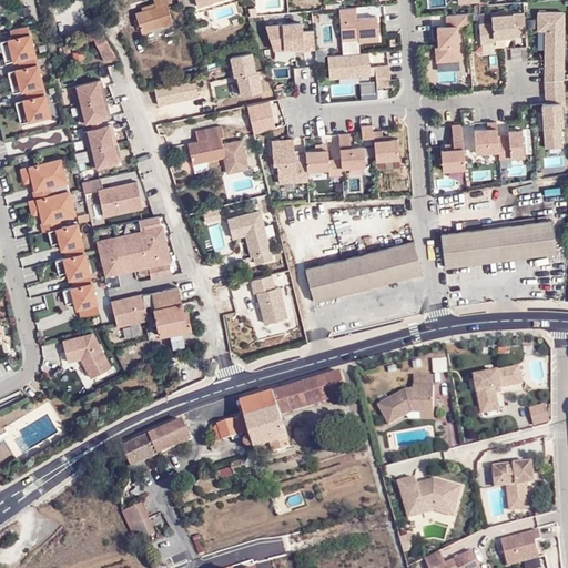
[(169,1),(169,0),(150,0),(151,2),(153,7),(141,10),(134,12),(140,32),(171,22),(165,2),(169,1)]
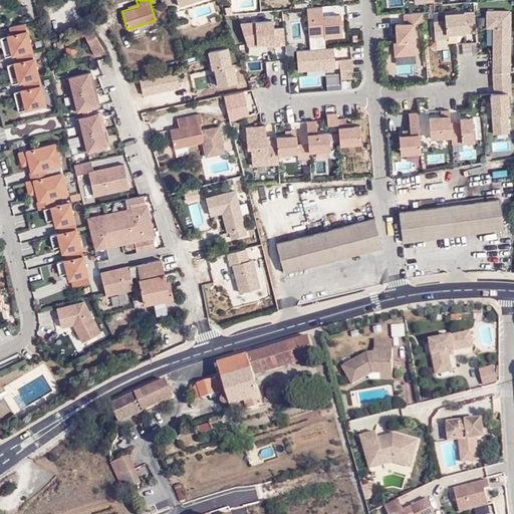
[(51,1),(51,29),(65,29),(65,22),(70,22),(70,21),(81,21),(80,1),(51,1)]
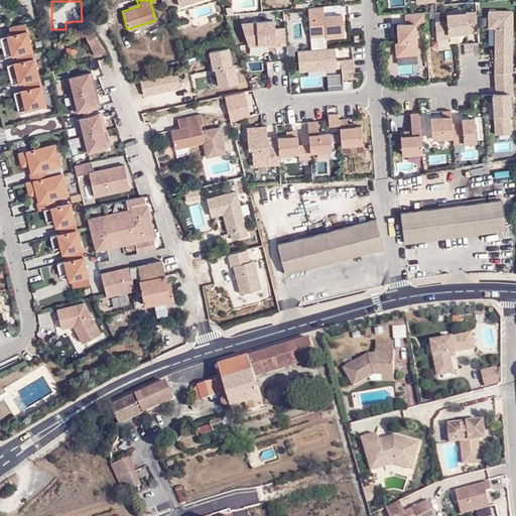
[(308,36),(324,34),(325,37),(342,36),(341,15),(323,16),(318,16),(318,14),(321,14),(321,6),(306,8),(308,36)]
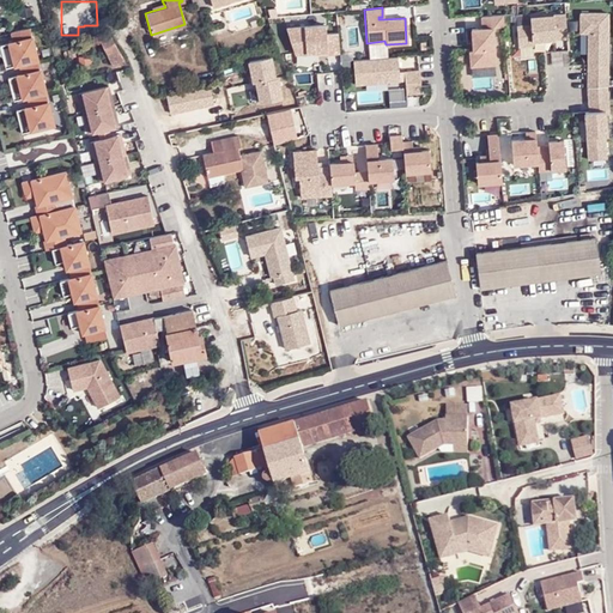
[(593,67),(607,67),(608,12),(581,12),(580,32),(588,32),(588,60),(593,60),(593,67)]
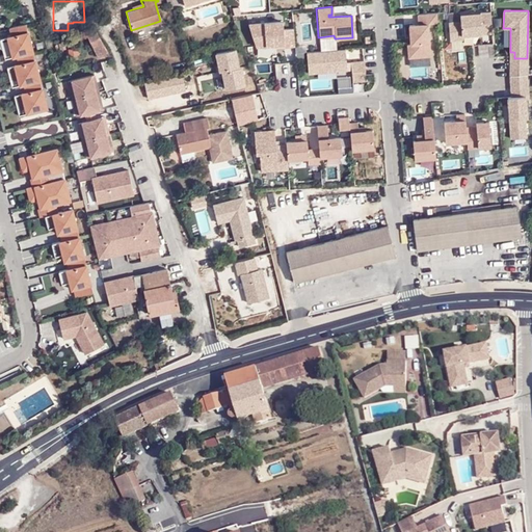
[(439,22),(439,11),(419,14),(420,24),(410,25),(411,37),(414,37),(415,43),(411,44),(408,44),(409,57),(431,55),(428,23),(439,22)]
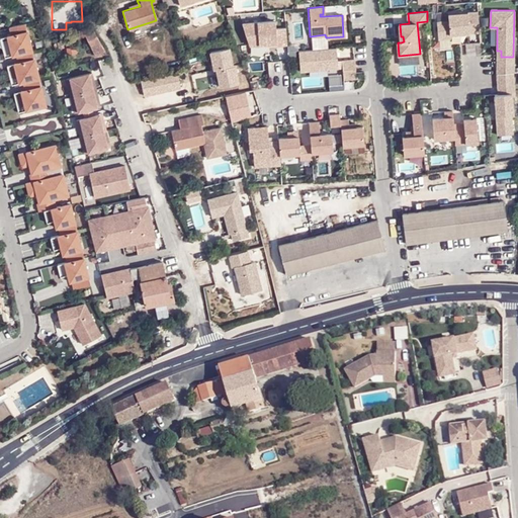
[(439,38),(451,37),(451,33),(480,31),(479,11),(448,13),(449,20),(437,21),(439,38)]
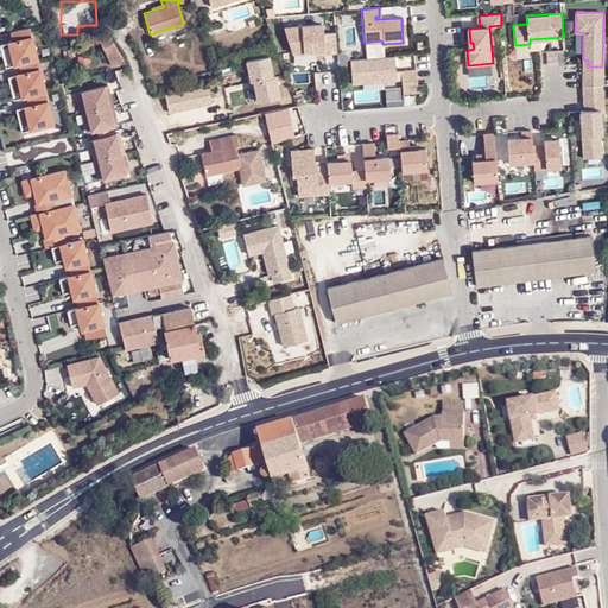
[(285,27),(293,52),(325,50),(325,54),(339,52),(336,32),(324,33),(324,24),(285,27)]
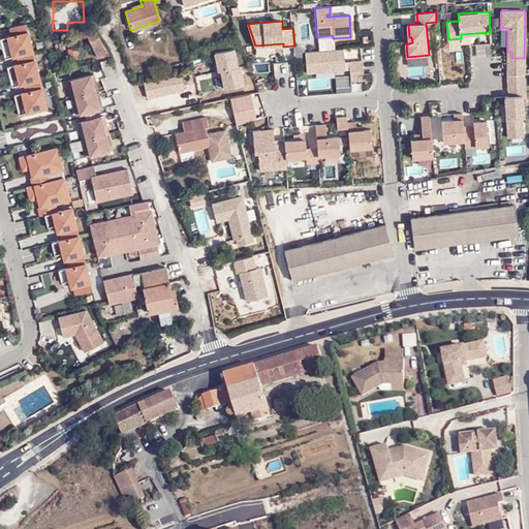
[(105,52),(91,23),(83,28),(97,57),(105,52)]
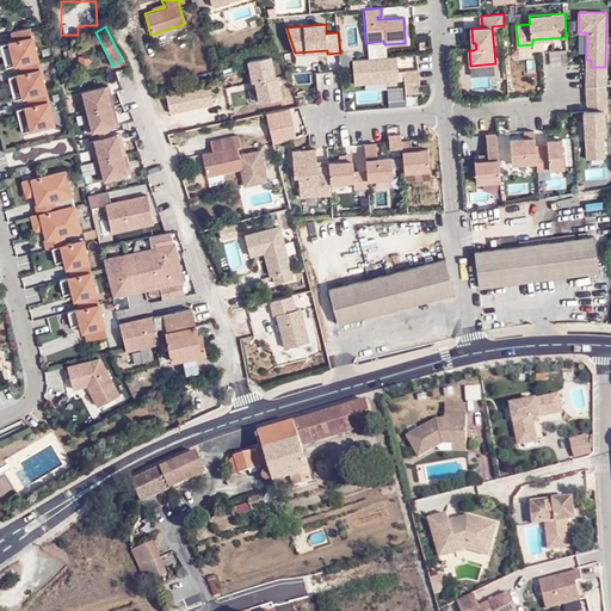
[(30,28),(11,32),(13,41),(8,42),(14,66),(19,65),(38,60),(30,28)]
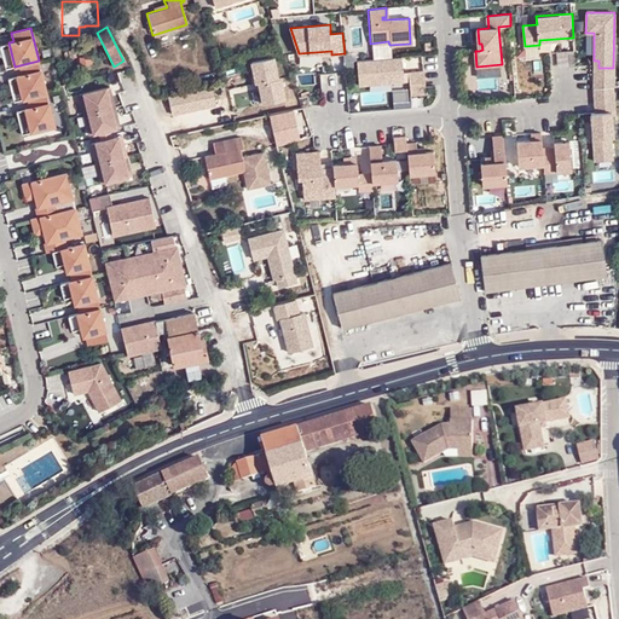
[(6,69),(15,67),(9,42),(0,45),(6,69)]
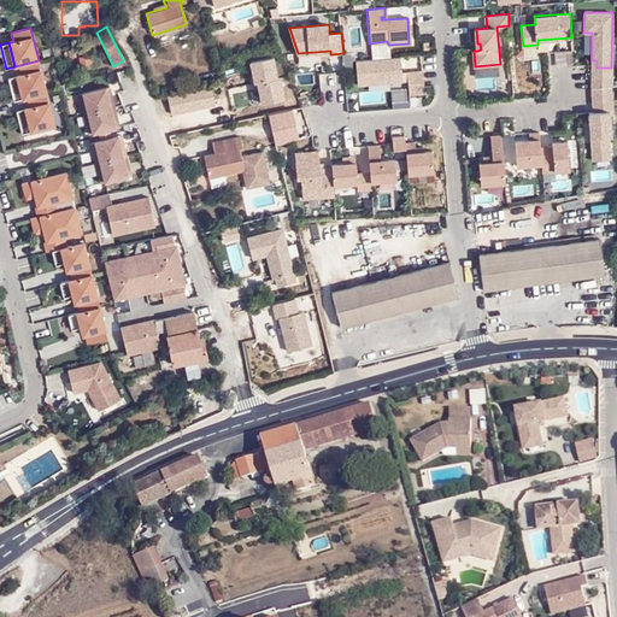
[(78,60),(93,59),(92,46),(77,47),(78,60)]
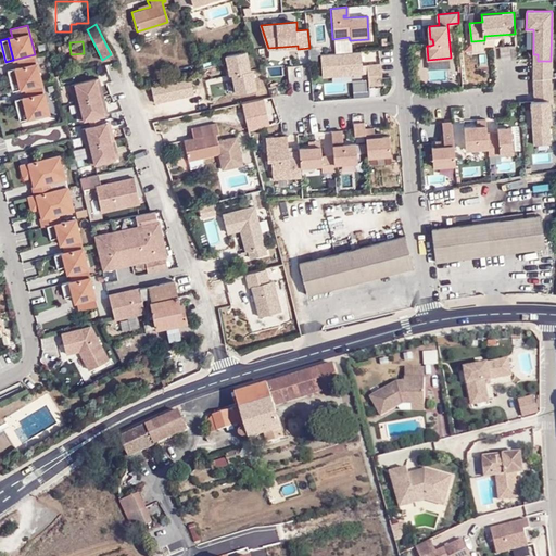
[(378,49),(369,51),(371,61),(380,59),(378,49)]
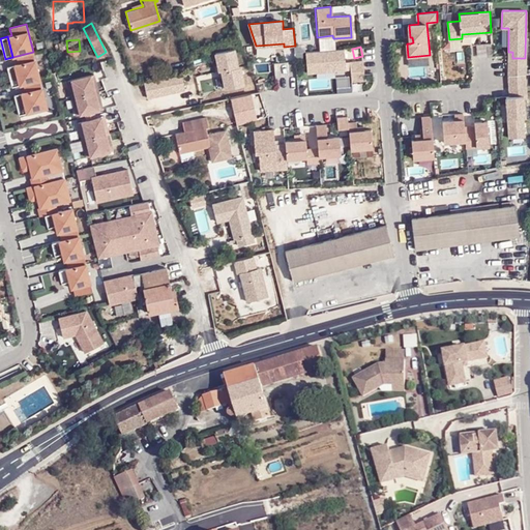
[(226,88),(244,84),(240,66),(238,66),(234,48),(215,52),(217,65),(219,70),(222,70),(223,76),(226,88)]
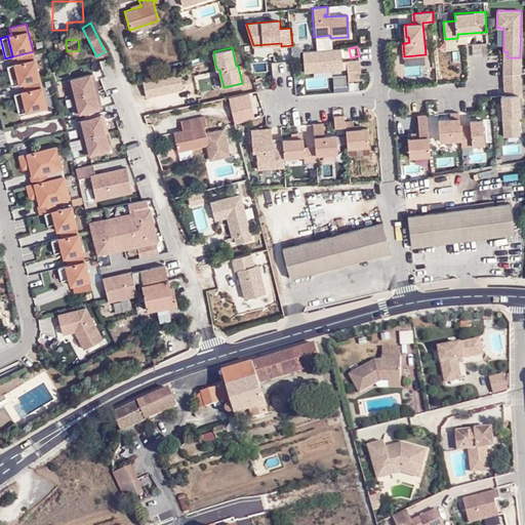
[(342,62),(341,48),(304,51),(305,72),(342,69),(342,62)]
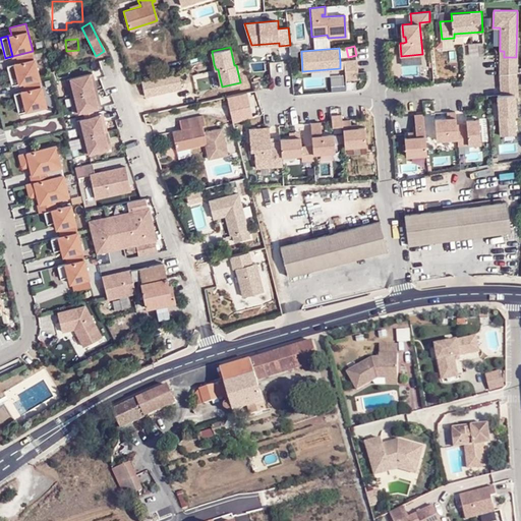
[(33,51),(16,55),(18,62),(14,63),(19,83),(23,82),(40,78),(33,51)]
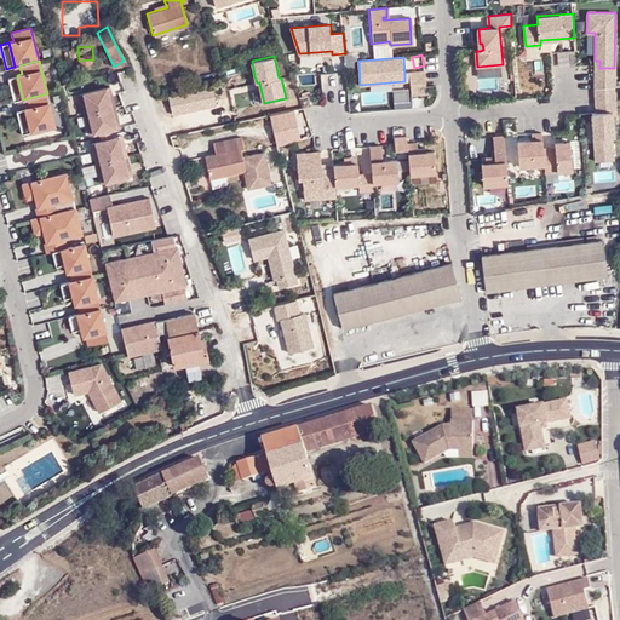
[(614,74),(614,68),(600,68),(600,61),(595,61),(595,74),(614,74)]
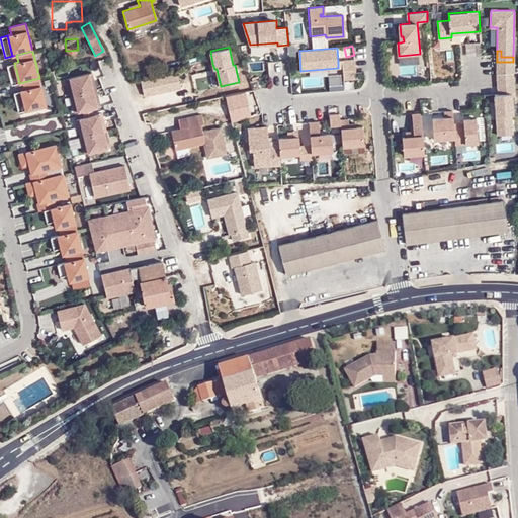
[(344,75),(356,74),(355,56),(342,57),(343,61),(343,68),(344,75)]
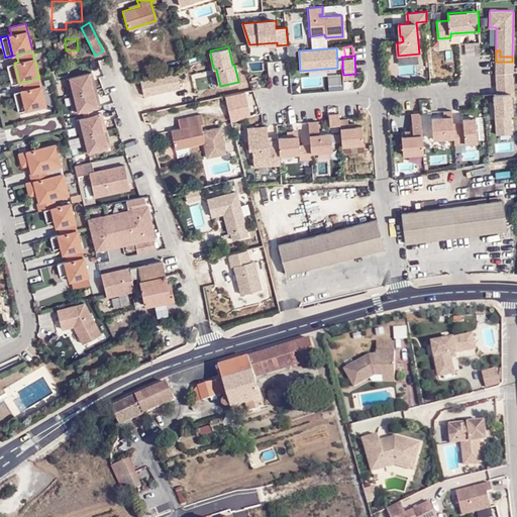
[(512,72),(512,62),(496,62),(496,74),(511,72),(512,72)]
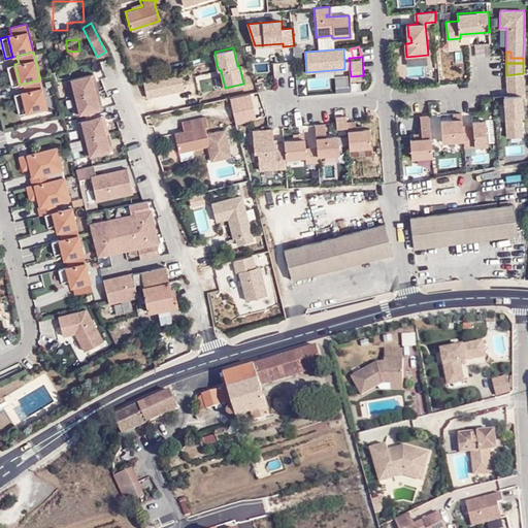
[(12,87),(20,85),(14,64),(7,66),(12,87)]
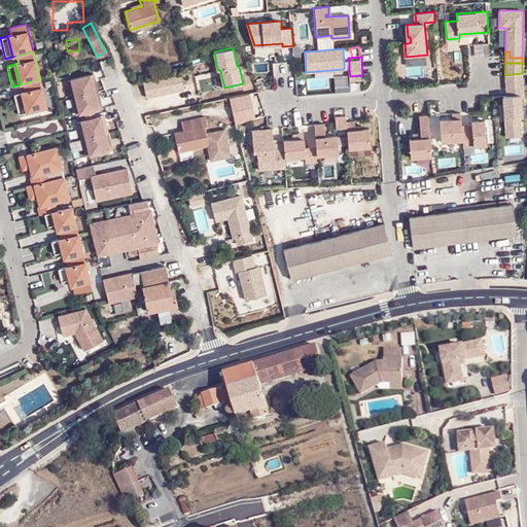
[(180,72),(143,80),(146,96),(183,89),(180,72)]
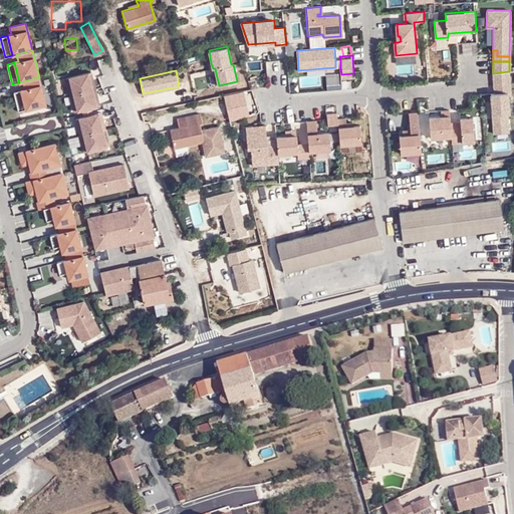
[(65,77),(69,94),(92,88),(90,80),(93,79),(91,71),(65,77)]
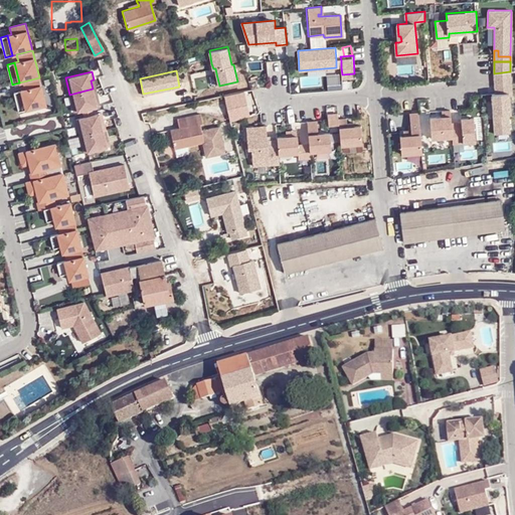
[(492,94),(495,133),(510,132),(508,113),(511,113),(509,93),(511,92),(509,71),(494,73),(493,73),(495,94),(492,94)]
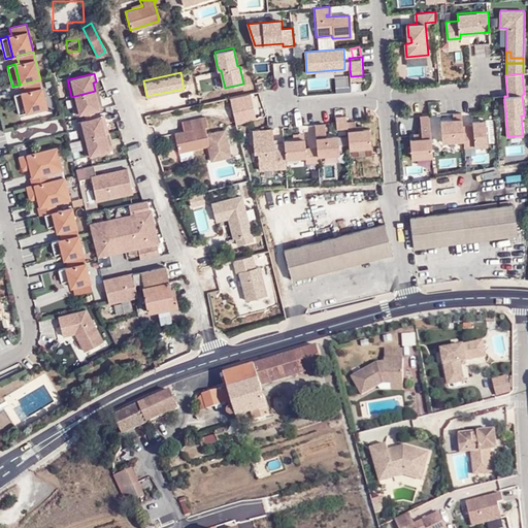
[(40,79),(24,84),(26,91),(22,92),(27,112),(47,107),(40,79)]
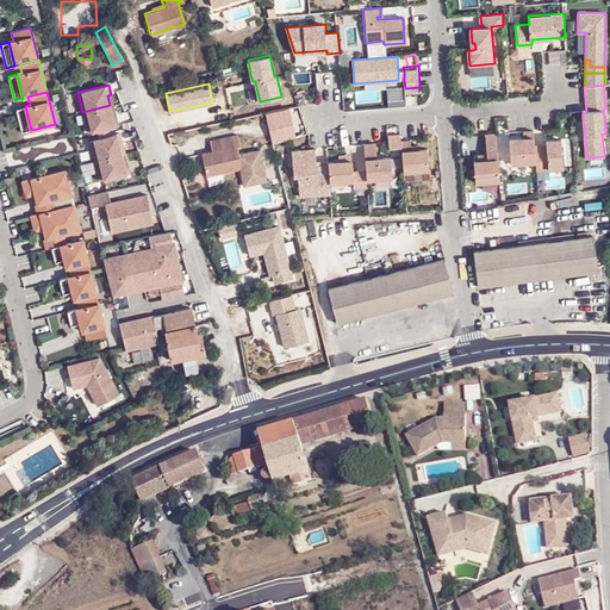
[(110,105),(82,112),(87,132),(118,124),(116,114),(112,116),(110,105)]
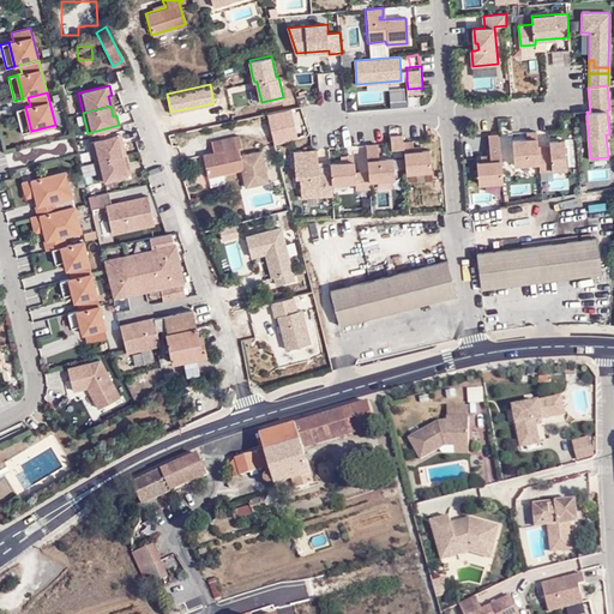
[(268,109),(272,140),(299,137),(294,106),(268,109)]
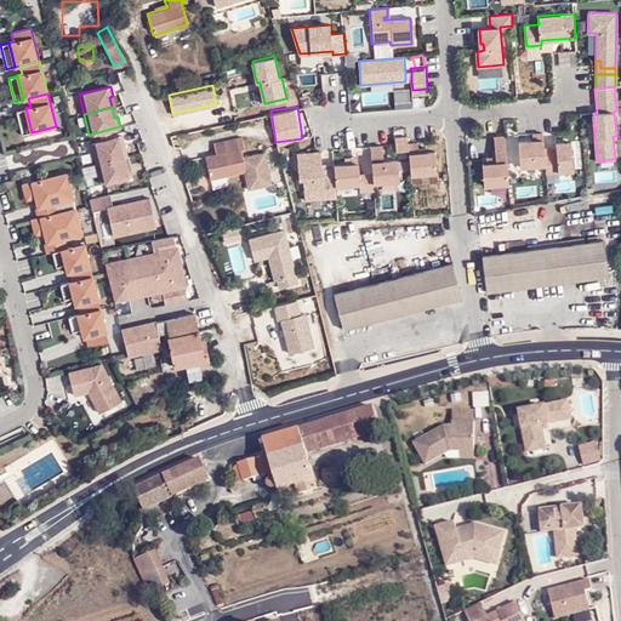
[(23,135),(32,132),(26,108),(17,110),(23,135)]
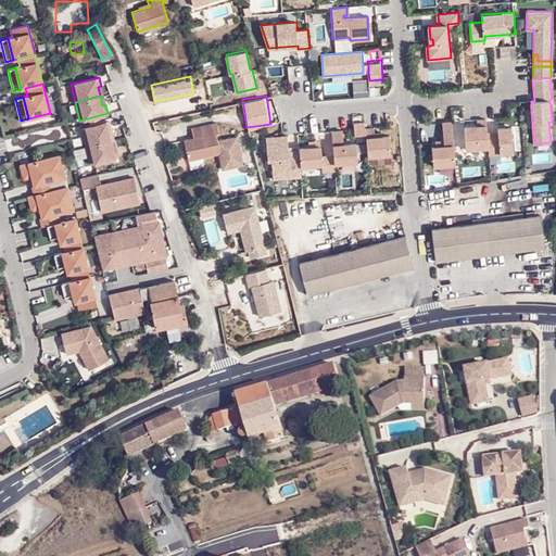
[(489,148),(488,131),(487,119),(478,119),(478,126),(465,127),(466,149),(489,148)]
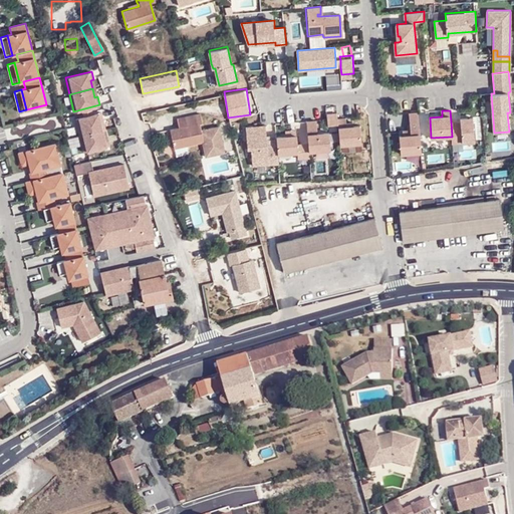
[(419,111),(410,112),(411,129),(412,134),(404,135),(400,135),(402,153),(422,152),(419,111)]
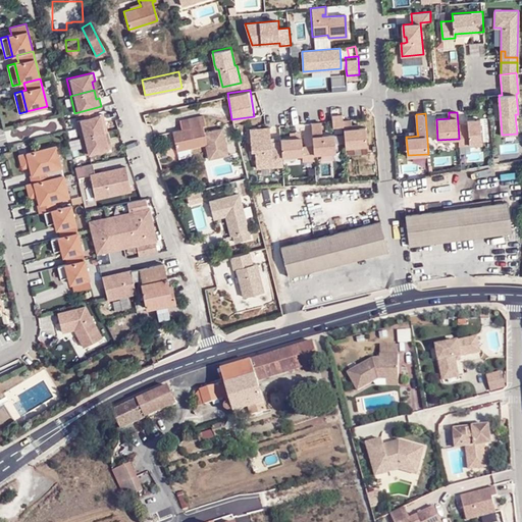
[(76,120),(81,138),(103,132),(101,123),(104,122),(102,114),(76,120)]
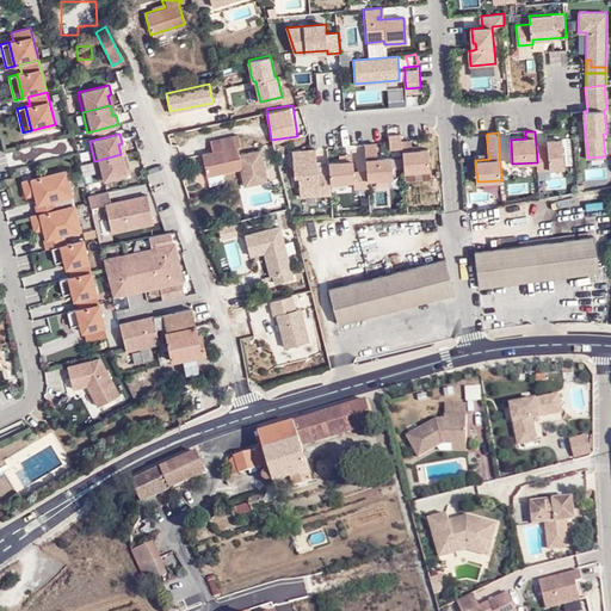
[(241,167),(242,167),(239,154),(238,146),(241,144),(239,134),(222,139),(224,148),(214,150),(202,153),(208,174),(241,167)]
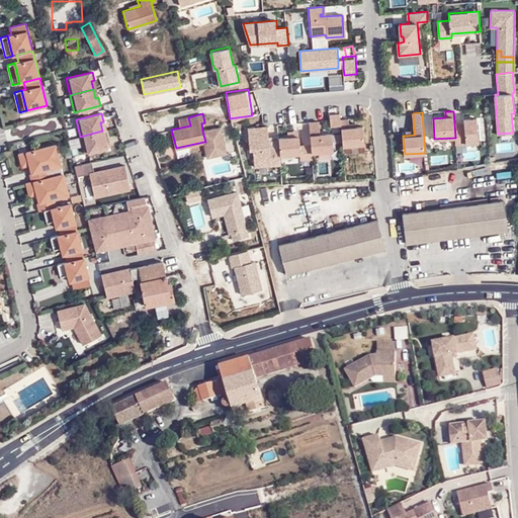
[(179,118),(181,127),(190,125),(188,117),(179,118)]
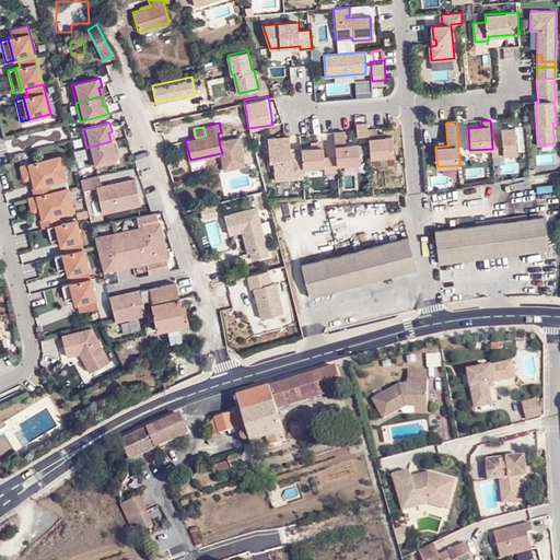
[(493,154),(517,153),(515,127),(502,128),(502,131),(491,132),(492,149),(493,154)]
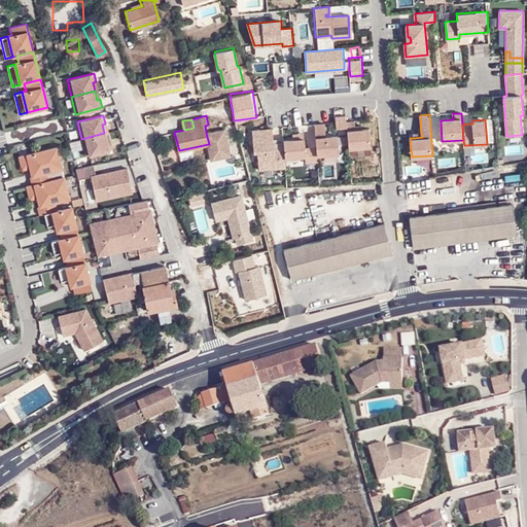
[(315,124),(317,146),(317,154),(340,152),(338,135),(326,136),(325,124),(315,124)]
